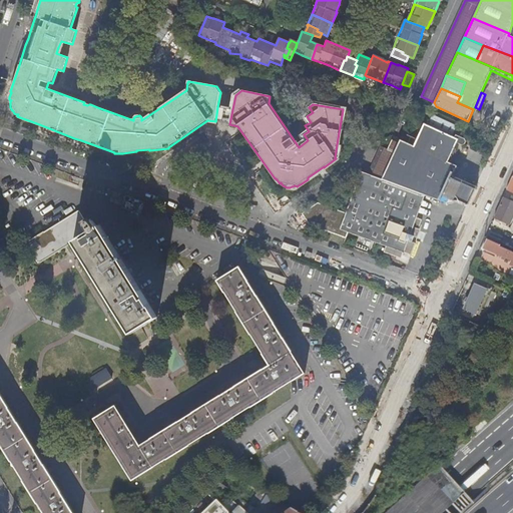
[(221,123),(229,124),(232,109),(224,108),(217,107),(215,121),(221,123)]
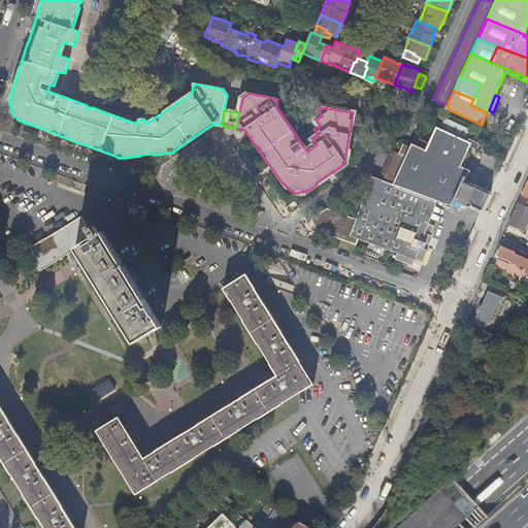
[(452,125),(468,133),(469,130),(446,119),(443,121),(452,125)]
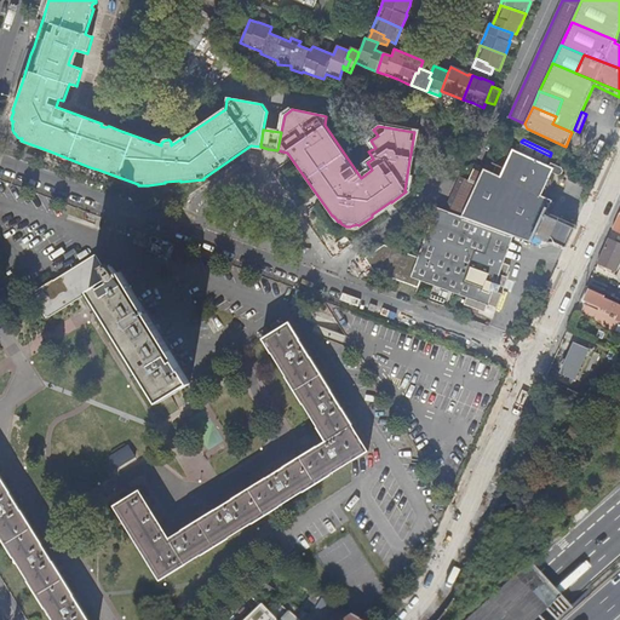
[(517,151),(546,165),(550,156),(530,147),(521,142),(517,151)]
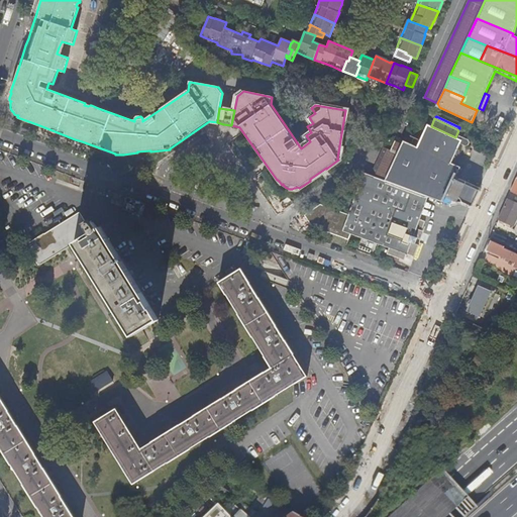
[(461,202),(472,206),(479,191),(454,180),(460,167),(452,163),(460,143),(466,146),(469,145),(470,143),(469,140),(459,136),(458,139),(455,137),(431,126),(426,128),(420,140),(417,147),(403,141),(386,181),(426,196),(449,204),(461,202)]
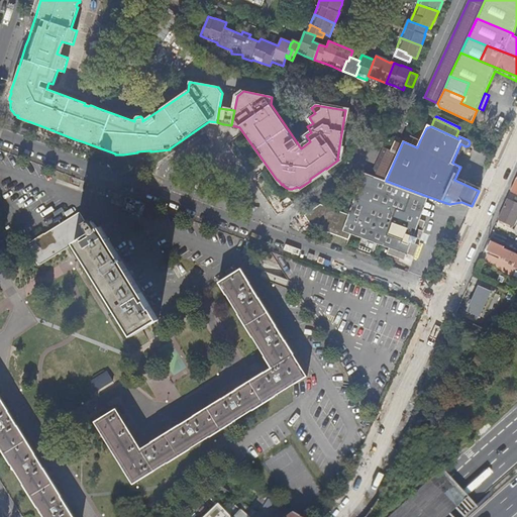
[(407,134),(404,140),(417,145),(419,140),(407,134)]
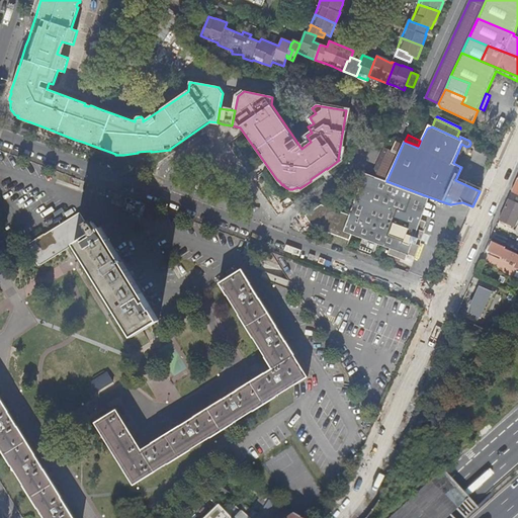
[(384,148),(371,176),(372,176),(384,149),(392,152),(398,139),(403,141),(404,142),(405,141),(404,141),(397,138),(391,151),(384,148)]
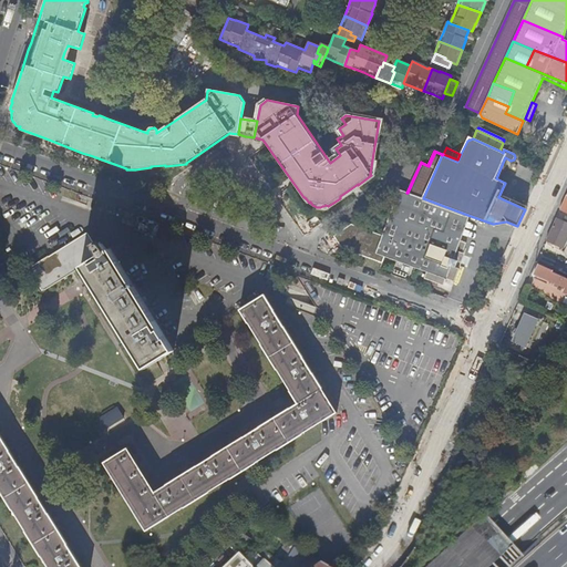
[(408,193),(422,198),(441,154),(435,152),(429,166),(421,163),(408,193)]
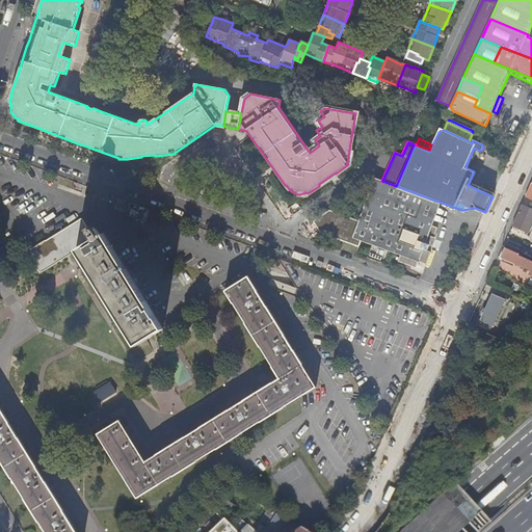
[(396,186),(397,186),(415,145),(414,144),(396,186)]
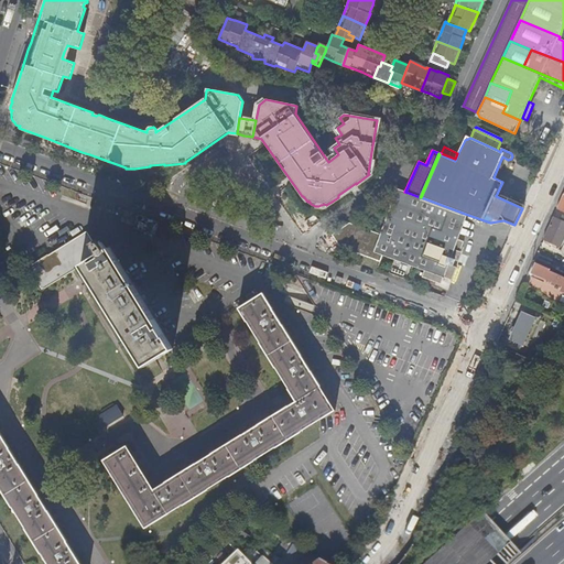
[(404,192),(398,190),(382,235),(349,223),(332,235),(340,247),(380,261),(382,255),(424,270),(422,277),(441,284),(443,277),(452,281),(456,268),(453,266),(458,252),(459,252),(461,251),(464,242),(456,239),(456,236),(453,234),(459,217),(464,218),(465,214),(421,197),(420,197),(405,192),(404,192)]
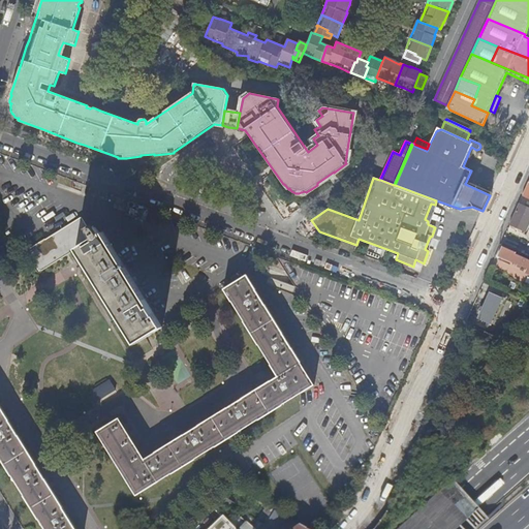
[(528,224),(528,207),(520,203),(510,224),(526,231),(528,224)]
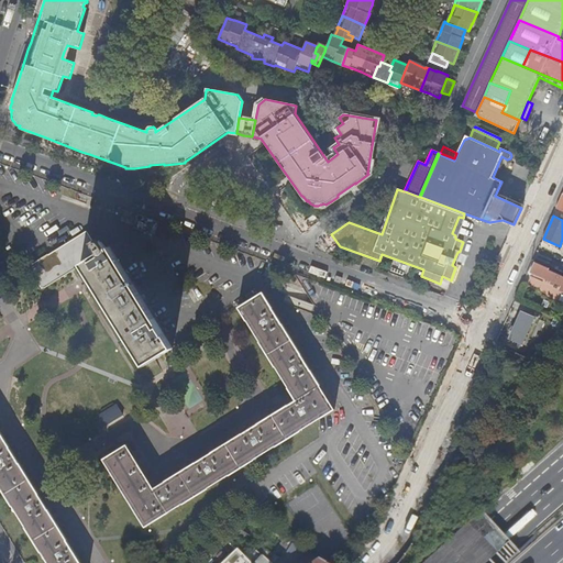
[(455,235),(463,218),(459,217),(452,233),(455,235)]
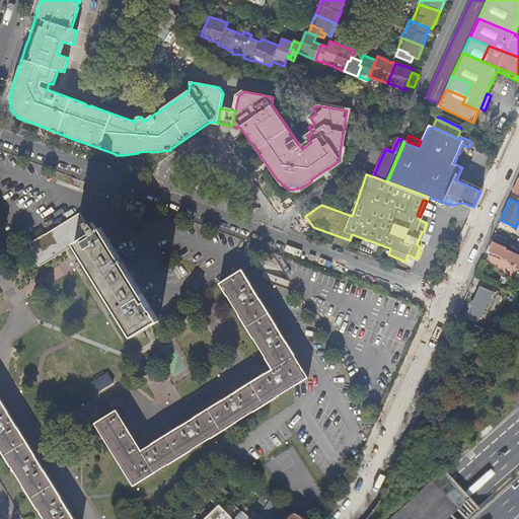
[(78,213),(44,233),(46,236),(80,216),(78,213)]
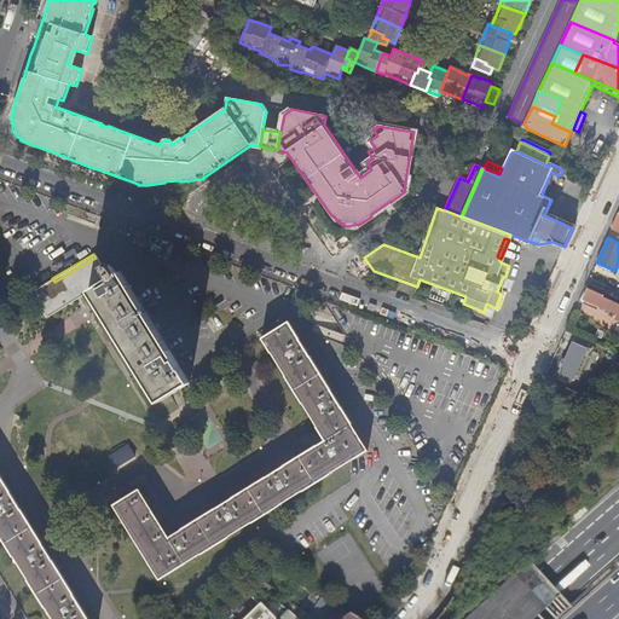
[(55,282),(52,278),(33,290),(47,313),(88,288),(122,342),(160,401),(190,382),(120,268),(115,272),(110,264),(109,264),(108,264),(102,267),(96,258),(55,282)]
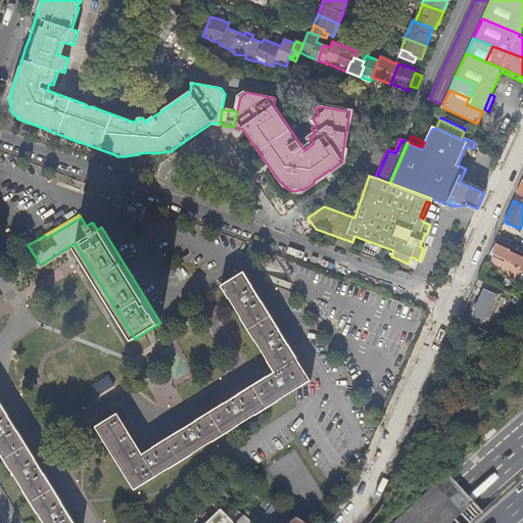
[(122,234),(122,233),(122,231),(121,230),(120,229),(117,228),(115,228),(114,229),(113,230),(112,232),(112,233),(113,235),(114,236),(115,237),(117,237),(120,237),(121,236),(122,234)]
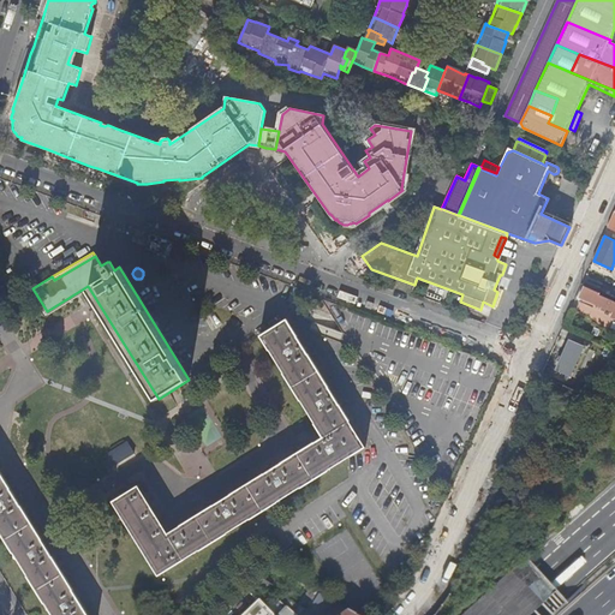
[(494,290),(497,292),(503,275),(502,274),(501,275),(500,275),(494,290)]
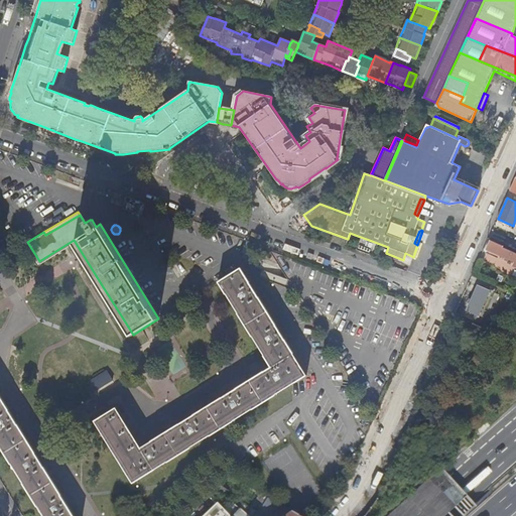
[(515,266),(515,253),(502,248),(503,246),(491,241),(487,249),(515,262),(515,263),(515,266)]
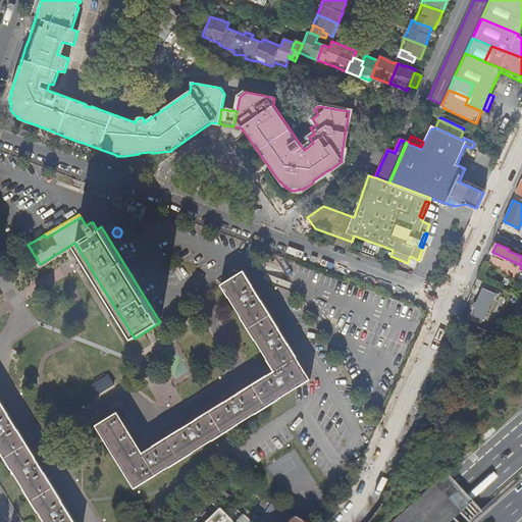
[(143,452),(118,411),(96,425),(134,487),(186,456),(279,399),(311,379),(285,340),(286,340),(279,327),(279,328),(259,297),(260,297),(253,284),(252,284),(244,271),(222,284),(275,370),(199,417),(143,452)]
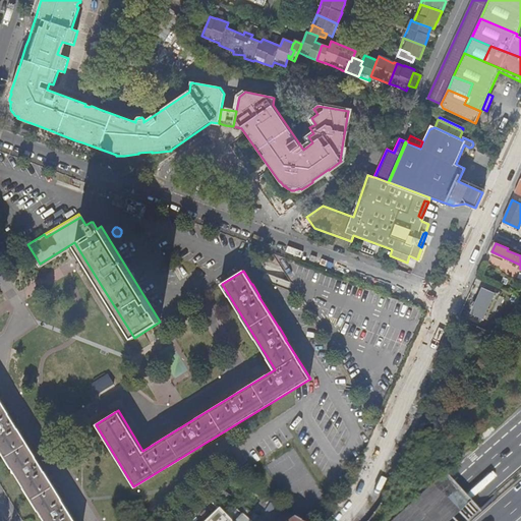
[(470,291),(480,295),(482,290),(473,285),(470,291)]
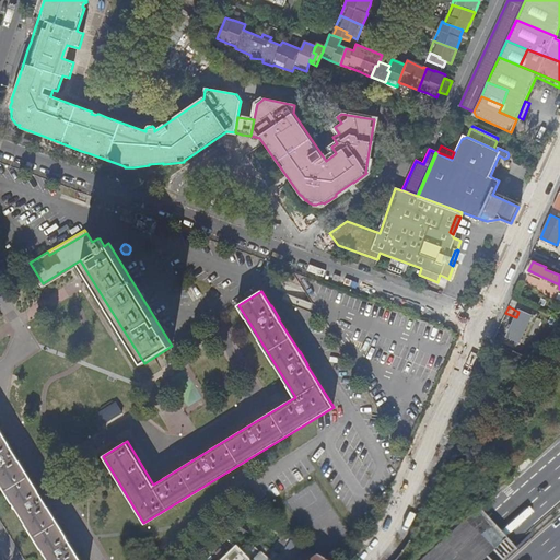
[(518,312),(516,317),(508,337),(520,342),(532,315),(520,310),(518,312)]
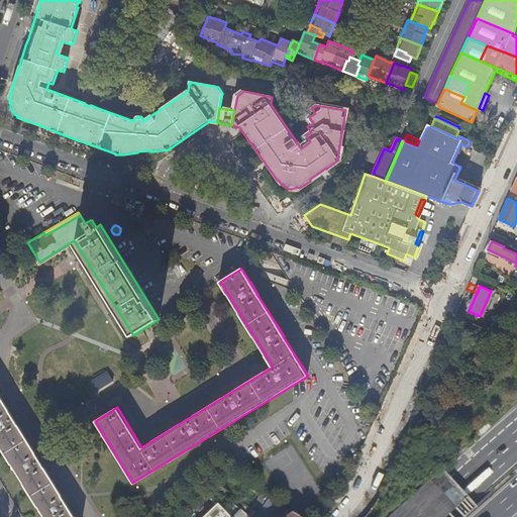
[(98,390),(113,381),(107,371),(91,381),(98,390)]
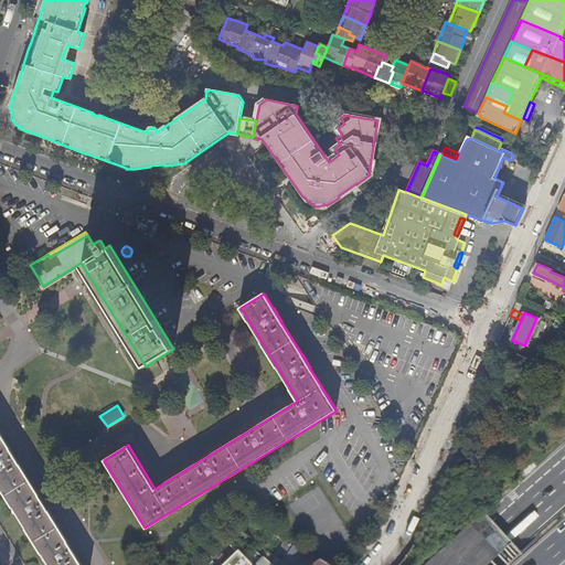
[(49,564),(81,564),(74,554),(75,554),(67,542),(66,542),(45,508),(46,507),(39,494),(38,496),(17,461),(17,460),(9,448),(9,449),(0,435),(0,486),(36,545),(49,564)]
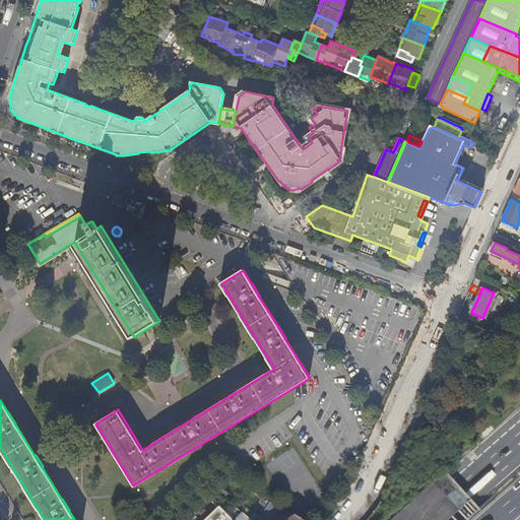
[(229,481),(226,485),(224,490),(237,498),(244,502),(249,493),(229,481)]
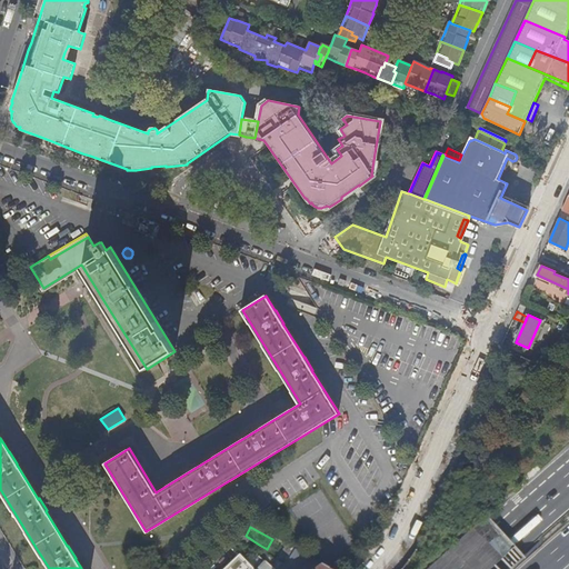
[(246,536),(248,531),(246,529),(241,533),(238,537),(245,543),(253,551),(255,551),(259,545),(246,536)]
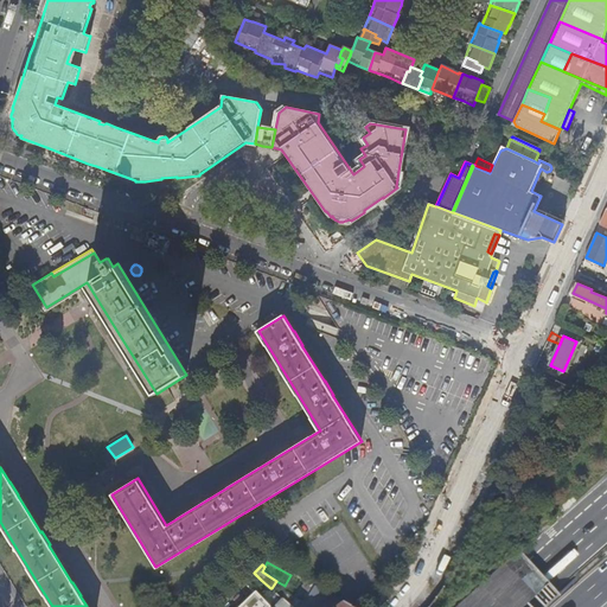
[(311,600),(318,588),(299,576),(292,587),(311,600)]
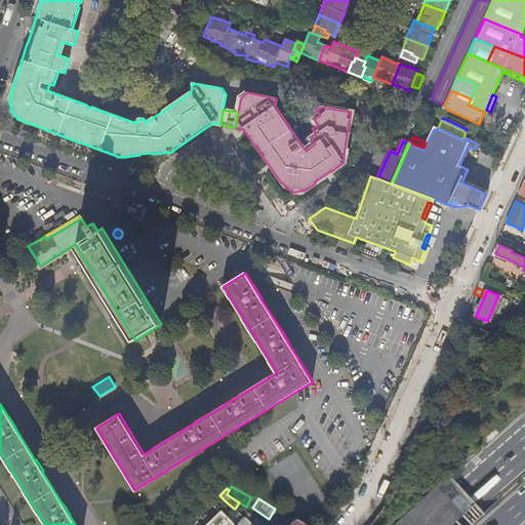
[(274,521),(280,512),(275,509),(269,519),(274,521)]
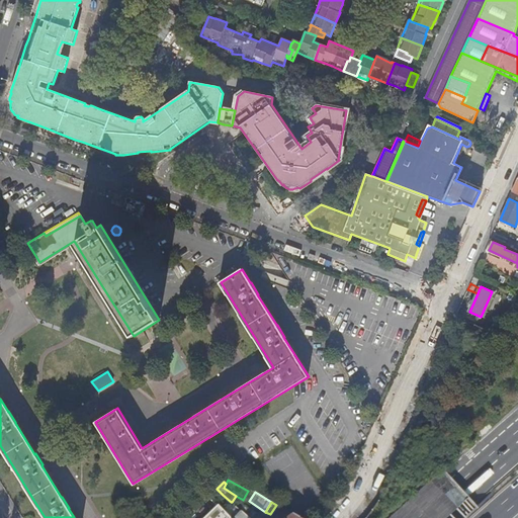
[(229,517),(217,505),(201,517),(229,517)]
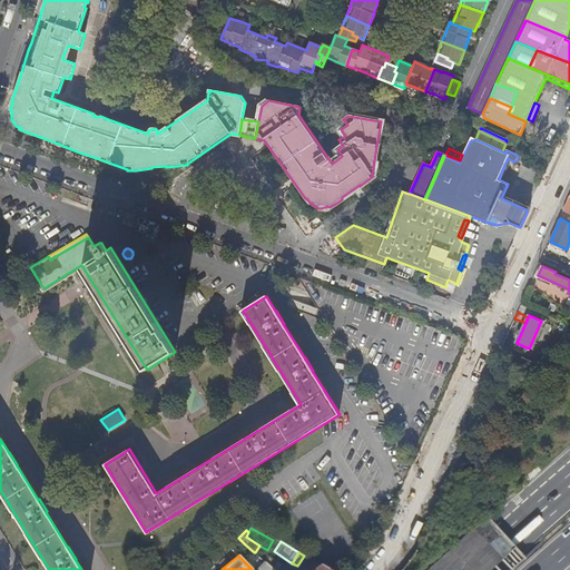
[(325,569),(304,556),(297,566),(303,569),(325,569)]
